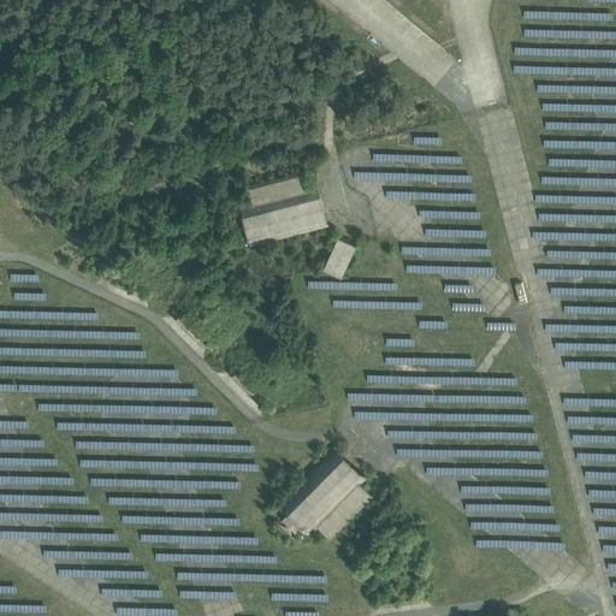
[(304,169),(247,184),(250,199),(240,201),(243,214),(234,217),(238,235),(247,232),(250,246),(329,226),(318,182),(308,183),(304,169)]
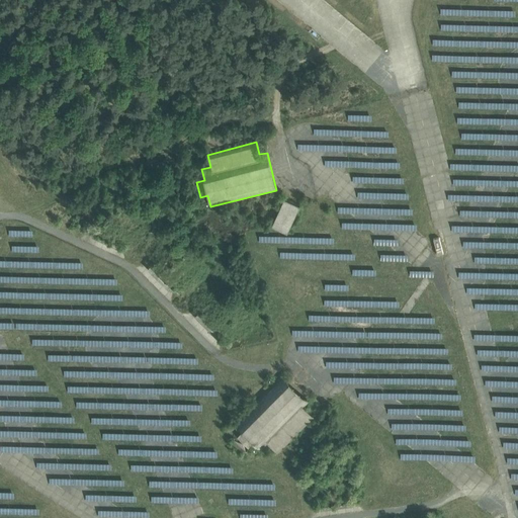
[(299,204),(284,197),(271,226),(287,233),(299,204)]
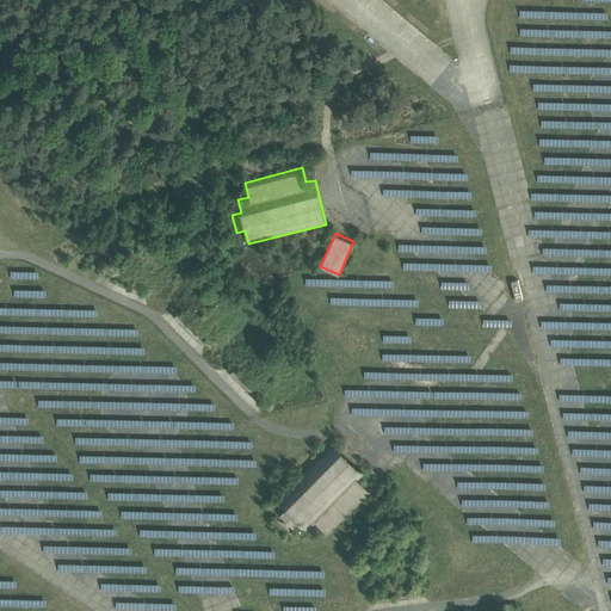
[(277,245),(270,247),(270,248),(267,250),(269,251),(270,251),(272,257),(279,254),(277,245)]
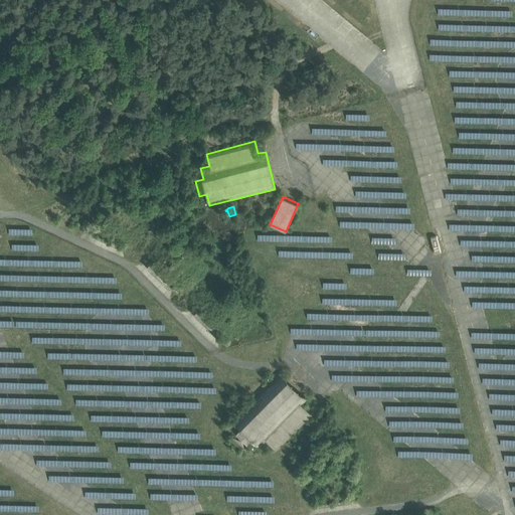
[(437,235),(431,236),(435,252),(441,251),(437,235)]
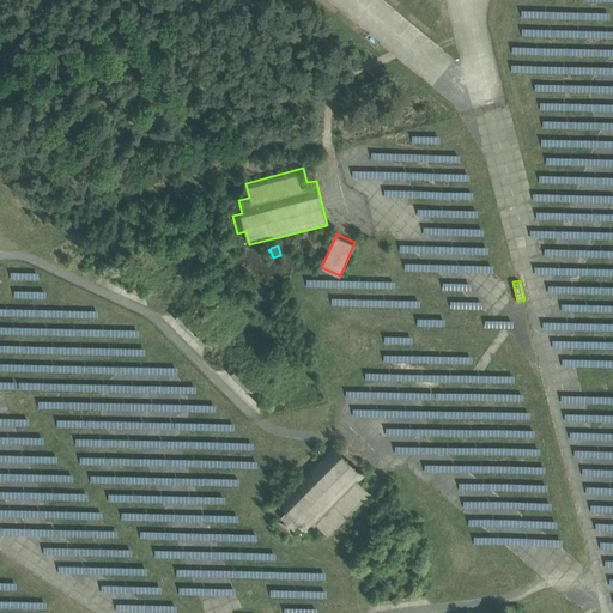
[(334,443),(278,499),(287,509),(280,516),(293,529),(301,523),(310,533),(319,525),(328,535),(371,492),(360,481),(366,475),(334,443)]
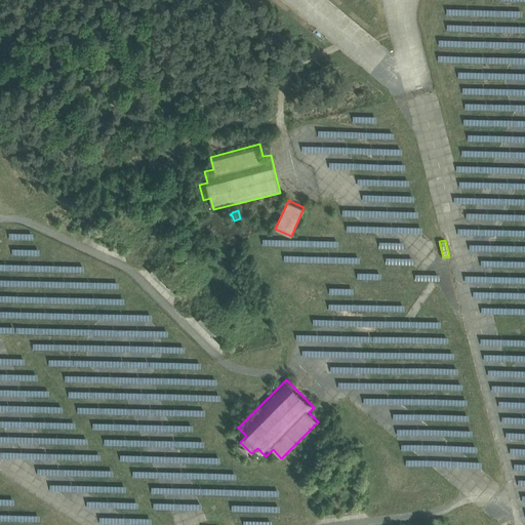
[(249,406),(243,400),(238,405),(239,406),(238,407),(240,408),(241,407),(244,411),(249,406)]
